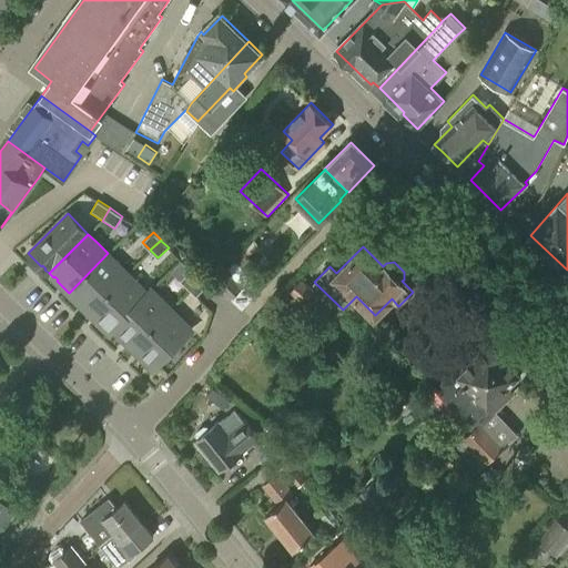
[(108,253),(69,293),(81,305),(82,304),(85,307),(84,308),(85,310),(89,313),(128,273),(108,253)]
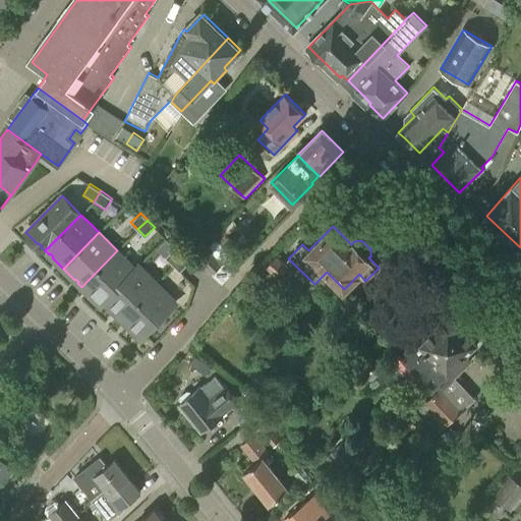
[(210,275),(222,263),(206,245),(193,257),(210,275)]
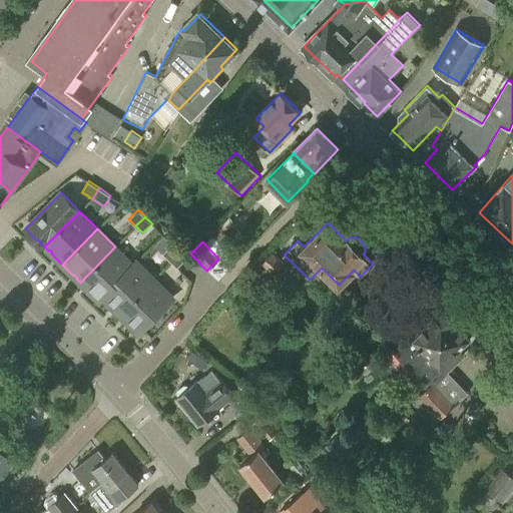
[(170,260),(179,250),(172,243),(163,252),(169,260),(170,260)]
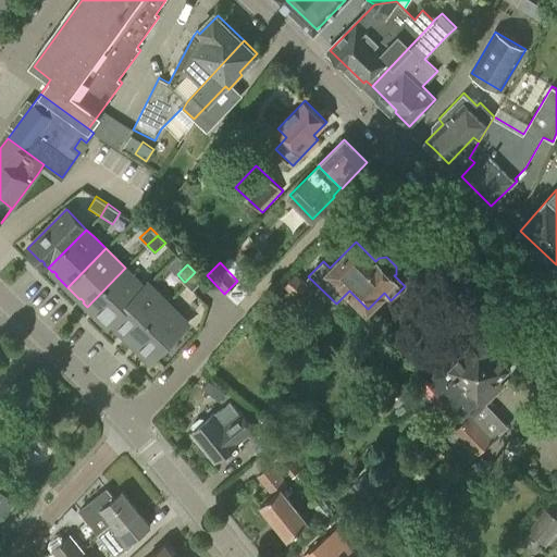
[(125,268),(87,307),(90,311),(91,310),(95,313),(94,314),(107,326),(111,323),(146,287),(125,268)]
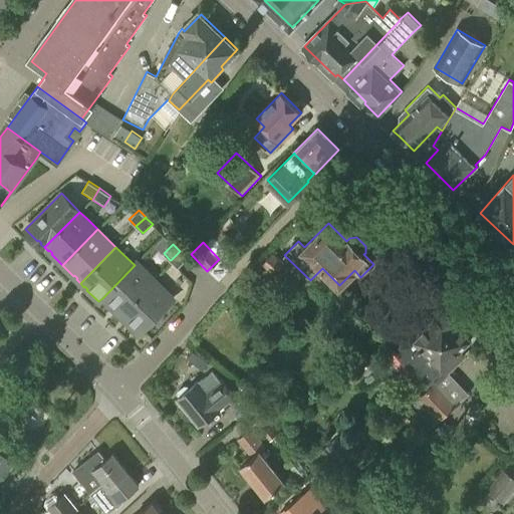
[(178,268),(187,258),(180,251),(171,260),(178,268)]
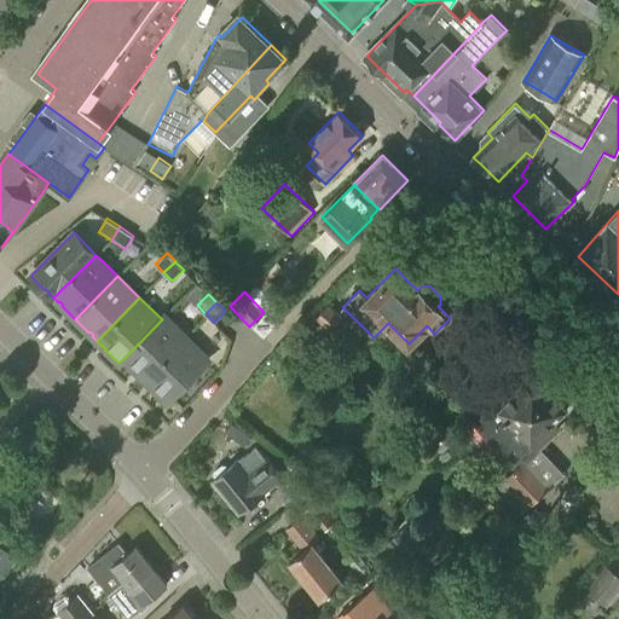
[(331,330),(342,316),(327,304),(316,317),(331,330)]
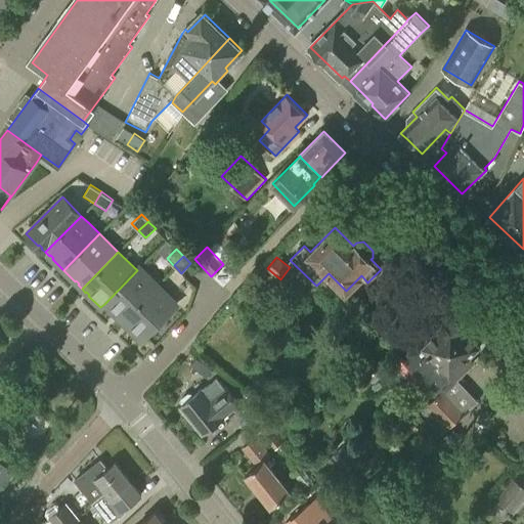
[(138,270),(137,270),(104,304),(115,314),(116,313),(119,316),(118,317),(122,321),(158,285),(140,267),(138,270)]
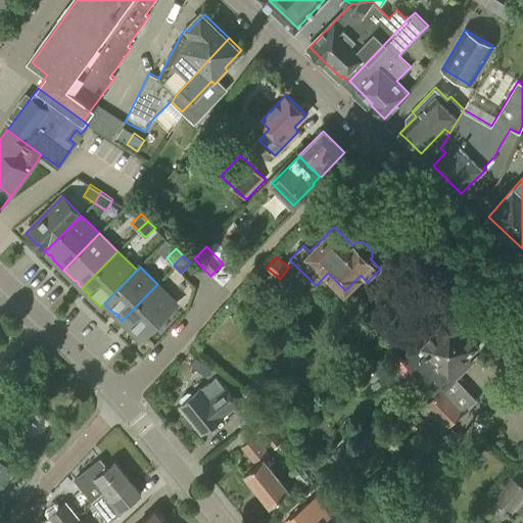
[(140,339),(177,302),(157,284),(122,321),(126,324),(127,323),(130,326),(129,328),(140,339)]
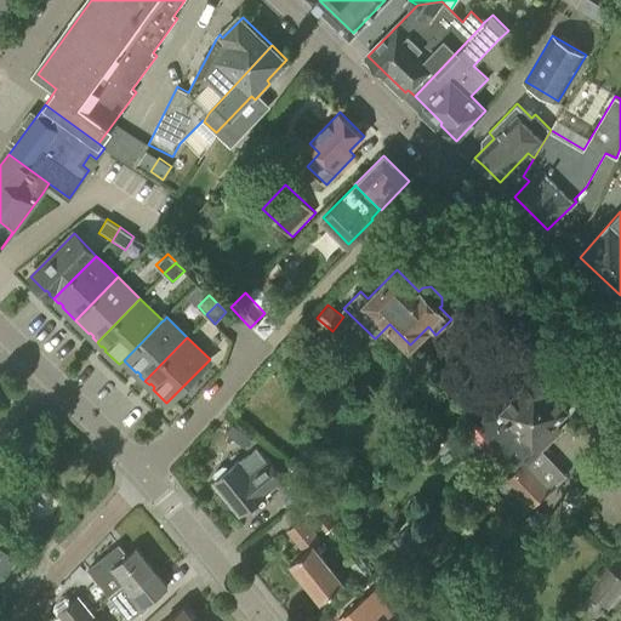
[(557,423),(570,410),(537,376),(501,411),(496,406),(476,426),(518,469),(500,486),(525,513),(564,476),(540,449),(562,428),(557,423)]
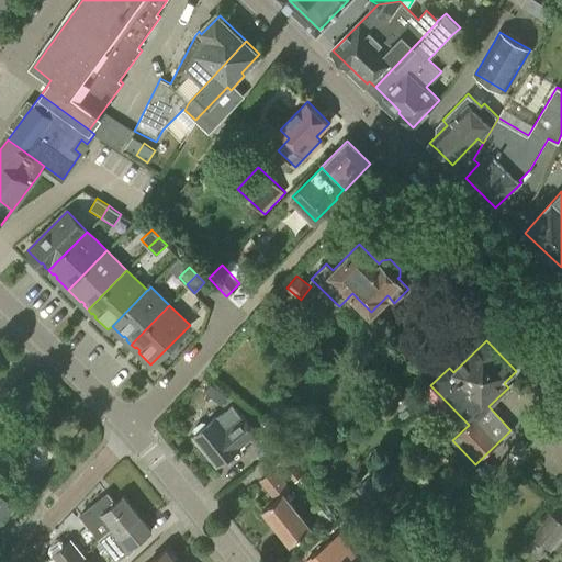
[(257,434),(233,405),(209,424),(206,422),(201,420),(194,427),(193,431),(195,435),(193,436),(217,465),(240,447),(257,434)]
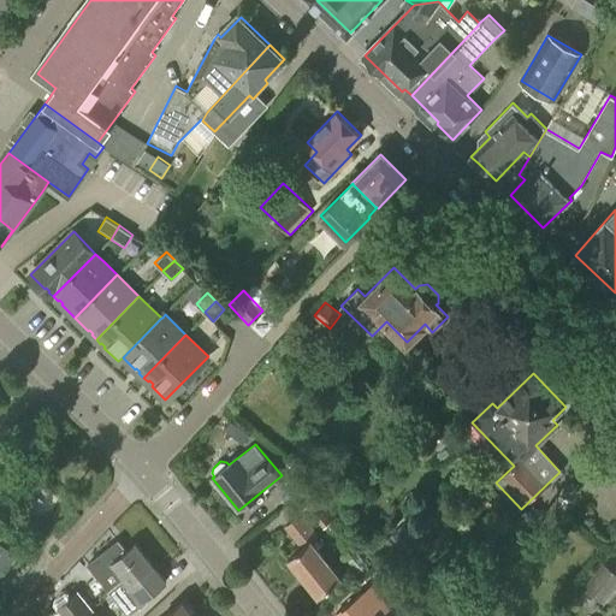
[(0,483),(11,472),(0,461),(0,483)]
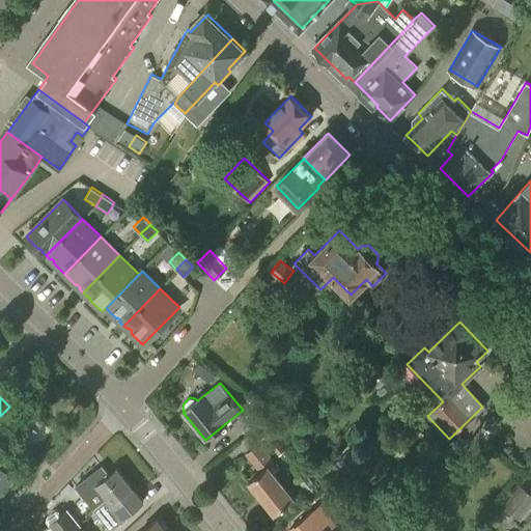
[(255,425),(267,416),(254,401),(243,411),(255,425)]
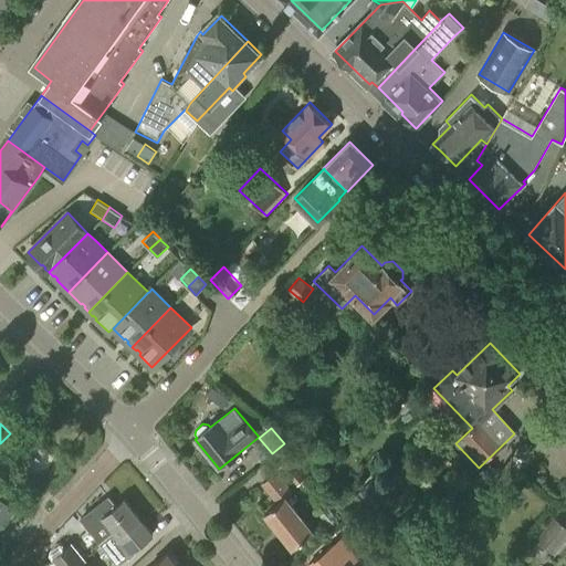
[(449,468),(460,457),(443,440),(433,451),(449,468)]
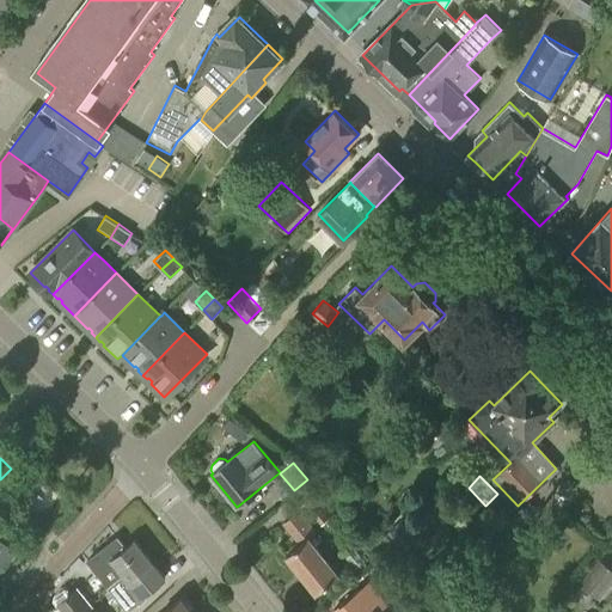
[(516,531),(538,510),(528,500),(507,520),(516,531)]
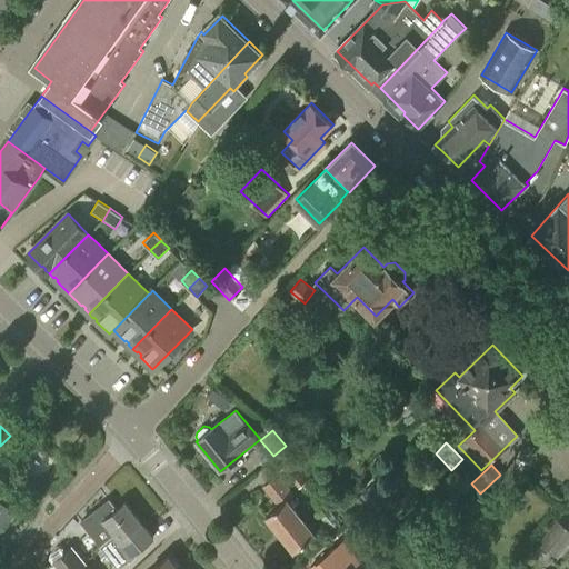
[(295,551),(316,535),(288,499),(293,495),(278,475),(263,485),(279,503),(266,515),(295,551)]
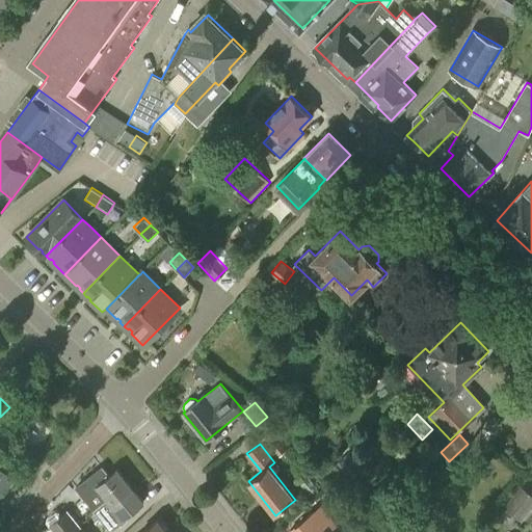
[(362,468),(348,452),(336,463),(335,462),(323,473),(338,488),(362,468)]
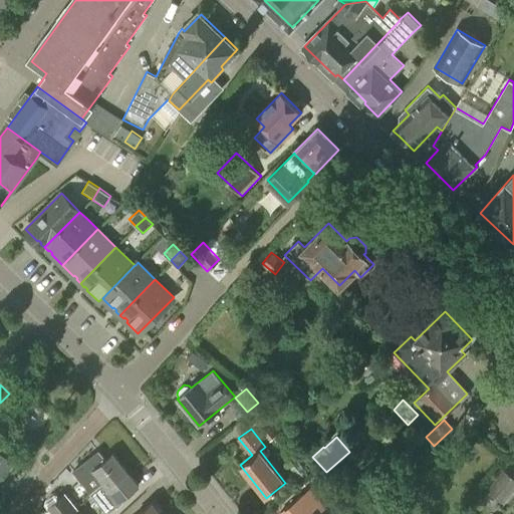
[(109,487),(129,472),(112,452),(100,462),(95,455),(78,468),(86,478),(95,470),(104,481),(109,487)]
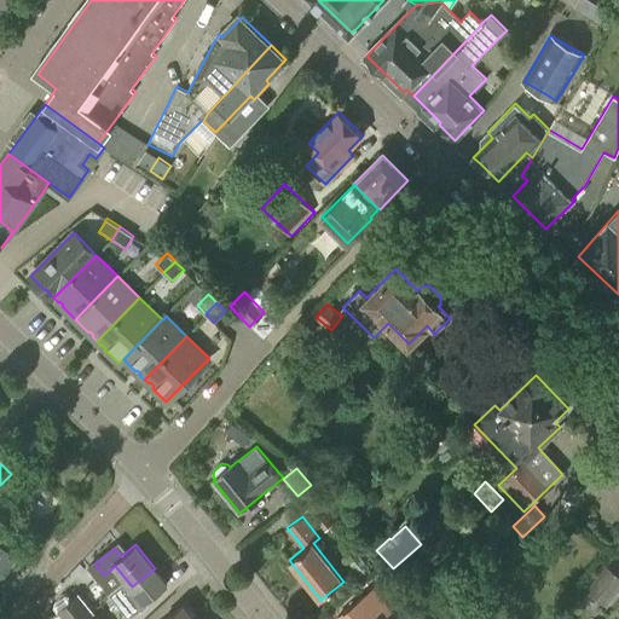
[(0,545),(0,570),(1,571),(13,556),(0,545)]
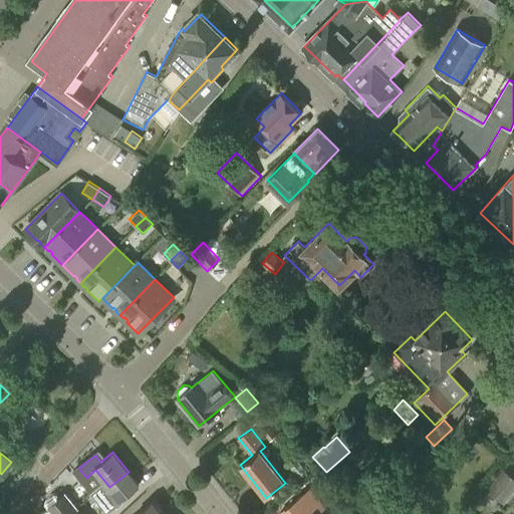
[(504,503),(513,489),(513,478),(501,469),(486,489),(504,503)]
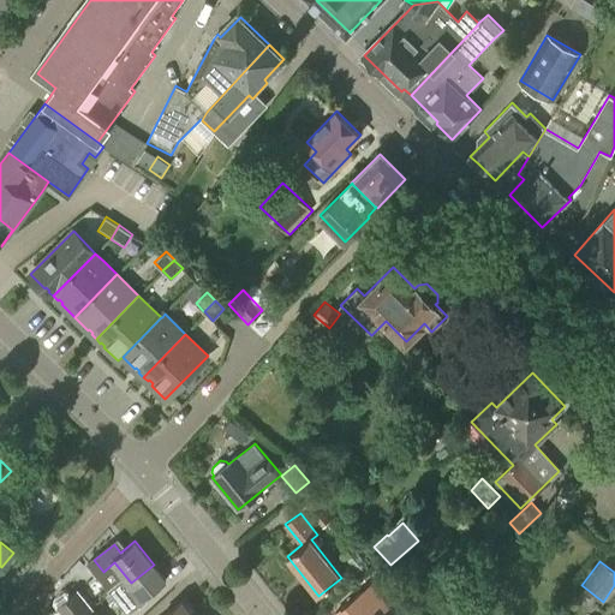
[(125,575),(125,577),(109,590),(129,614),(147,599),(145,598),(167,580),(154,565),(131,583),(125,575)]
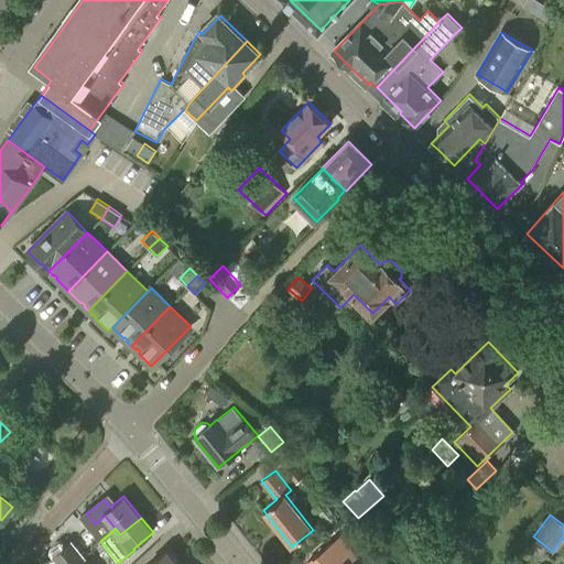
[(347,563),(357,555),(342,535),(307,562),(308,563),(347,563)]
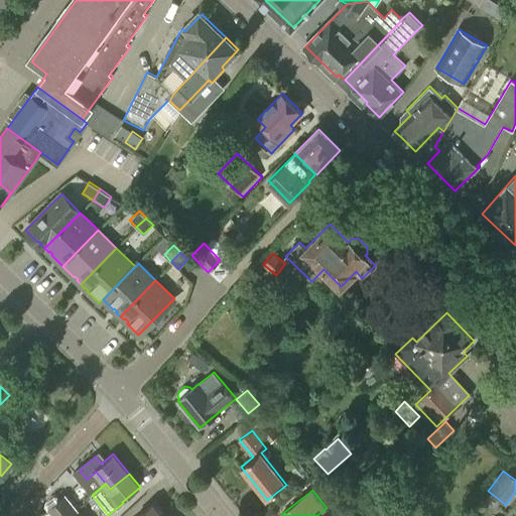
[(53,515),(62,515),(76,507),(66,494),(47,508),(53,515)]
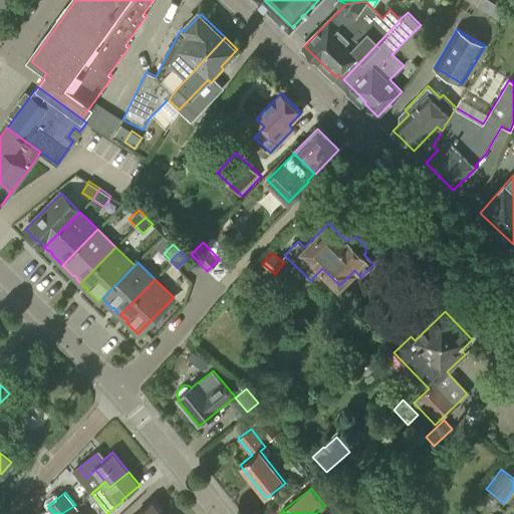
[(162,513),(153,502),(137,513),(162,513)]
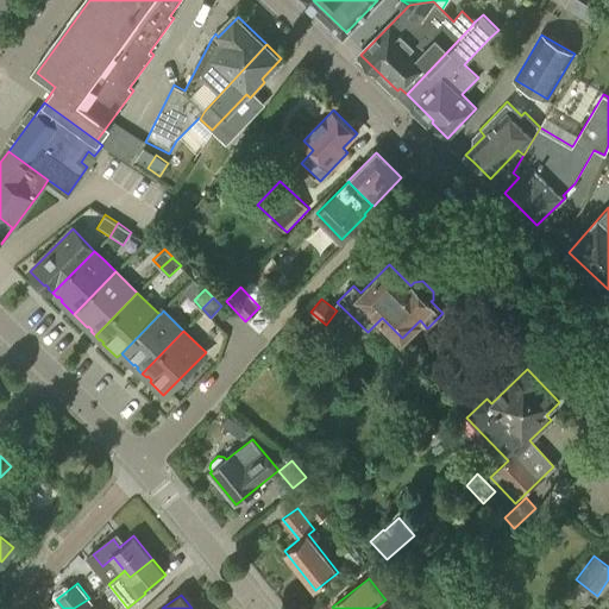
[(98,608),(89,598),(74,608),(98,608)]
